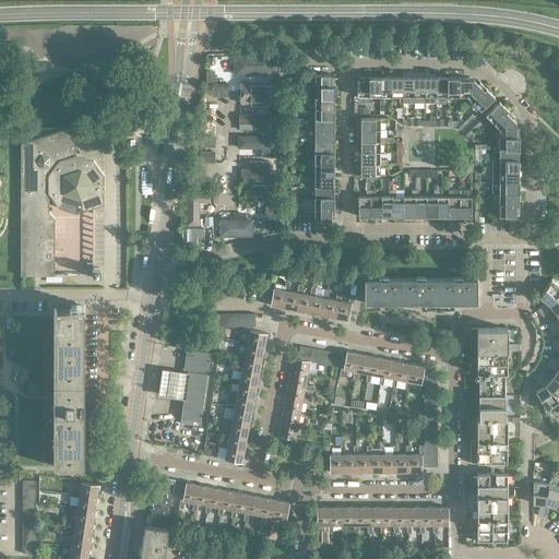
[(273,55),(234,55),(234,75),(272,76),(273,55)]
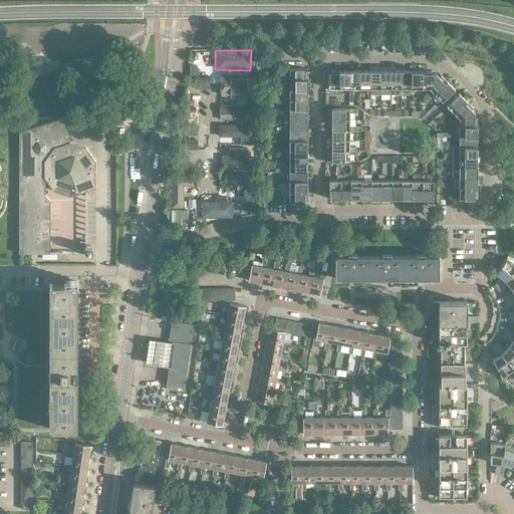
[(305,67),(286,67),(286,88),(289,88),(289,89),(294,89),(307,89),(307,70),(305,69),(305,67)]
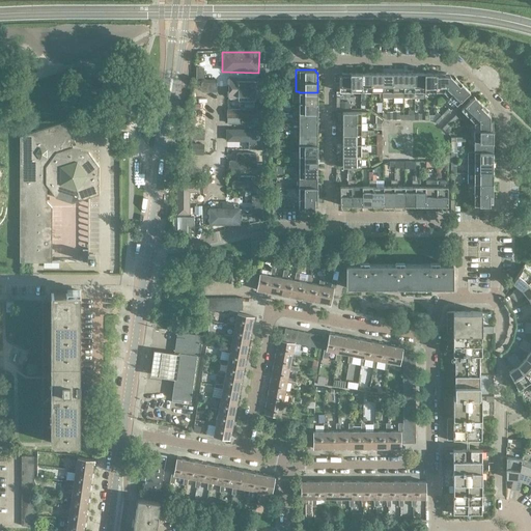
[(339,75),(339,91),(361,91),(362,73),(350,73),(341,73),(341,75),(339,75)]
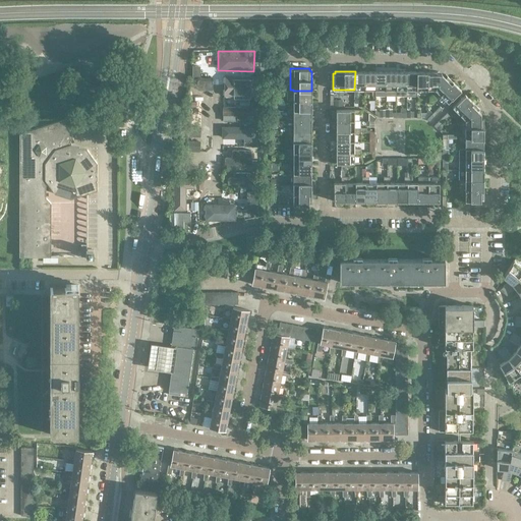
[(354,90),(354,96),(357,96),(357,90),(364,90),(364,71),(355,71),(354,90)]
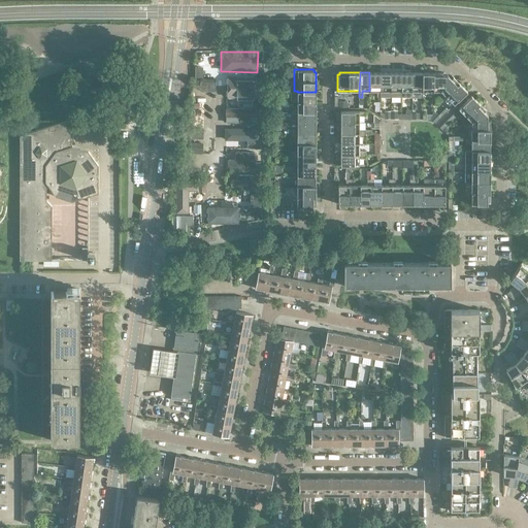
[(369,72),(369,91),(376,91),(376,97),(380,97),(380,72),(369,72)]
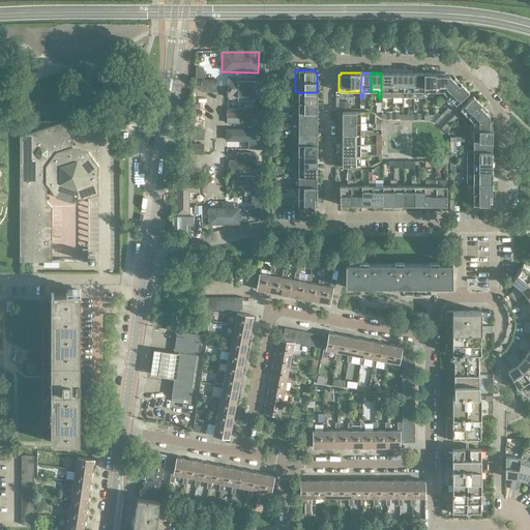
[(392,97),(392,72),(381,72),(381,97),(392,97)]
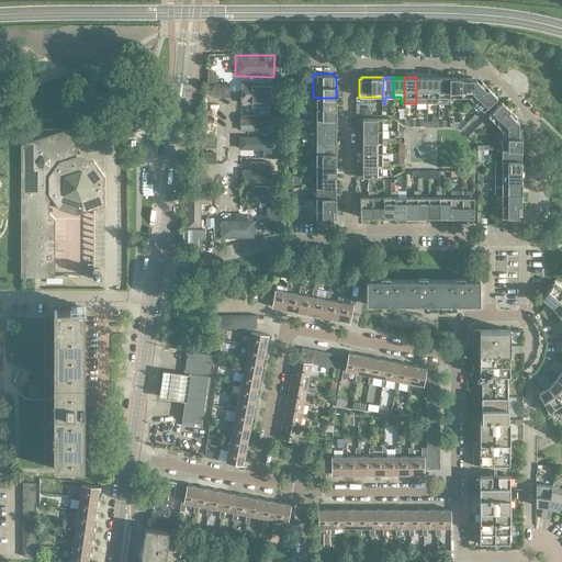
[(416,103),(427,103),(427,77),(416,77),(416,103)]
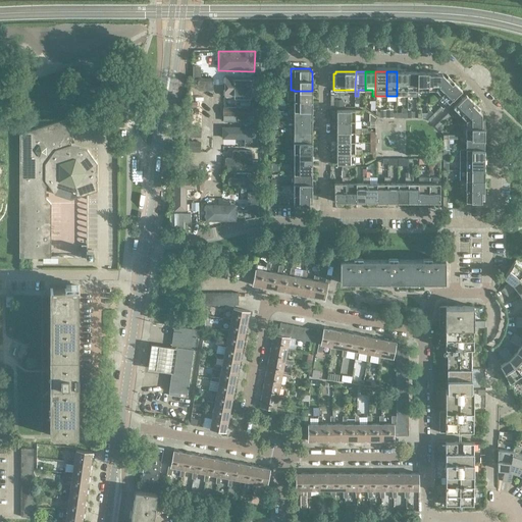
[(397,71),(397,96),(407,96),(407,71),(397,71)]
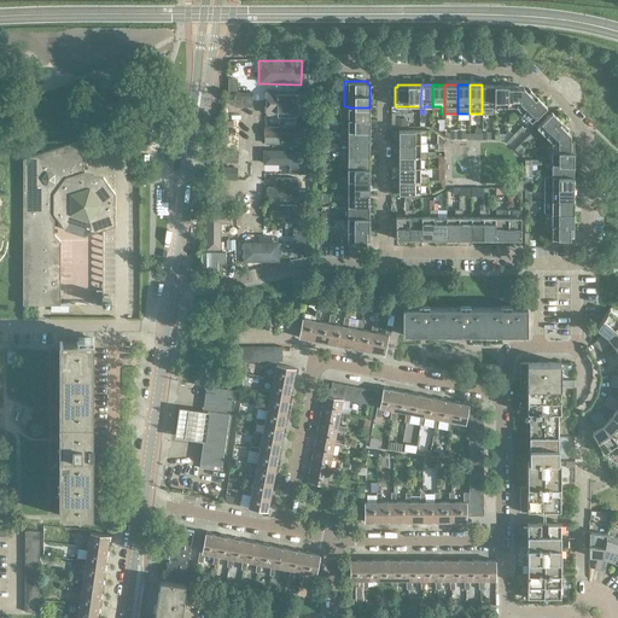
[(482,114),(490,114),(495,114),(495,106),(494,106),(494,85),(482,85),(482,114)]
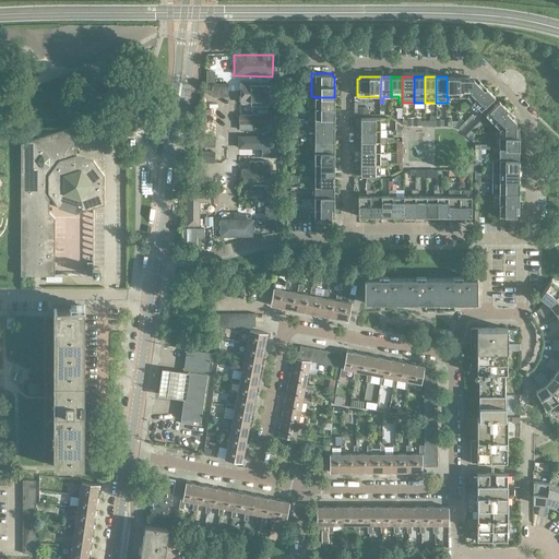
[(459,76),(447,76),(447,96),(448,96),(466,96),(474,79),(468,79),(468,76),(459,76)]
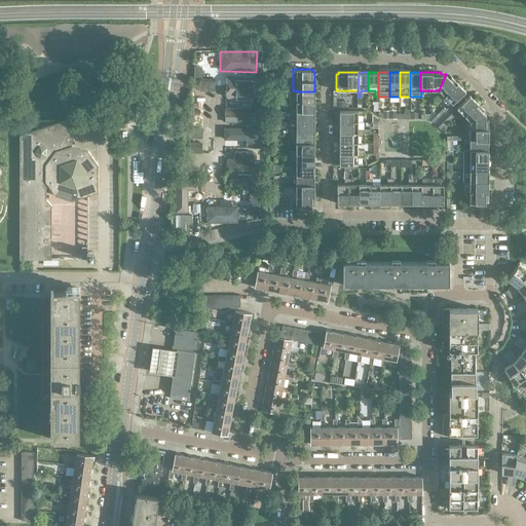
[(449,78),(446,74),(439,90),(452,104),(465,90),(451,76),(449,78)]
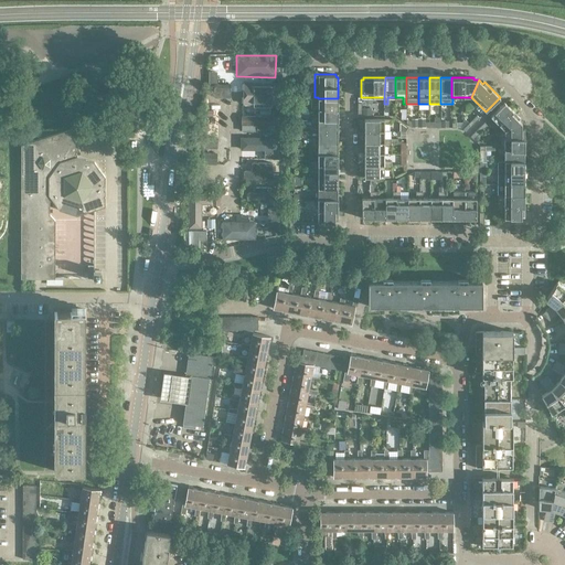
[(283,84),(243,83),(243,95),(253,95),(253,104),(272,104),(272,106),(283,106),(283,84)]
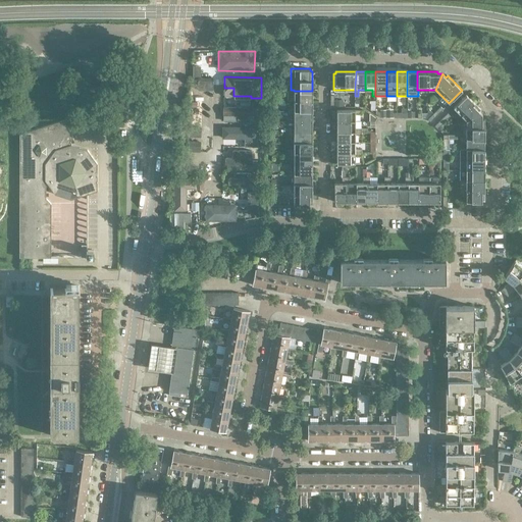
[(198,90),(212,90),(212,77),(198,77),(198,90)]
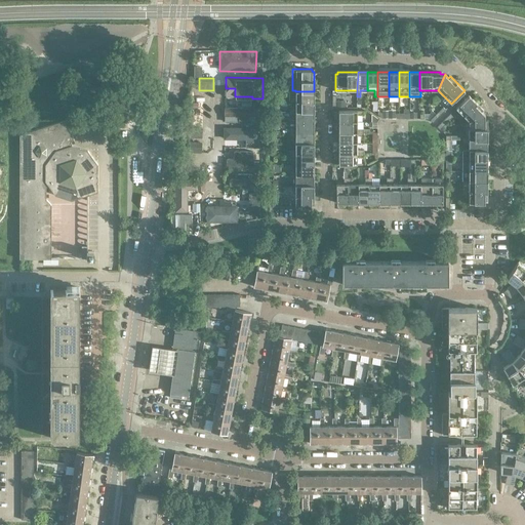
[(289,102),(295,102),(314,102),(314,91),(300,91),(295,91),(295,90),(292,90),(289,90),(289,102)]
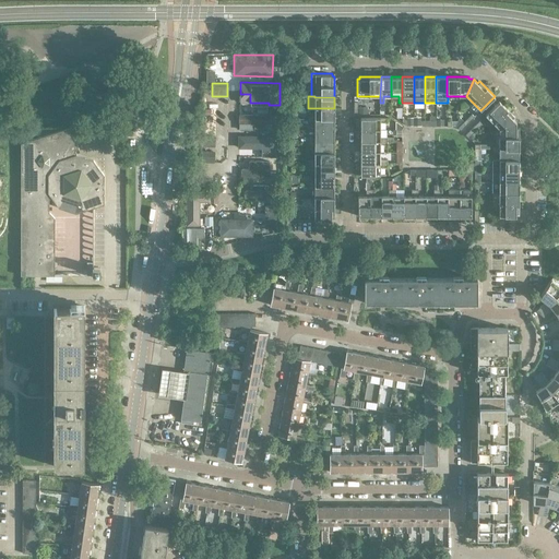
[(514,116),(499,100),(485,115),(499,129),(516,121),(512,118),(514,116)]
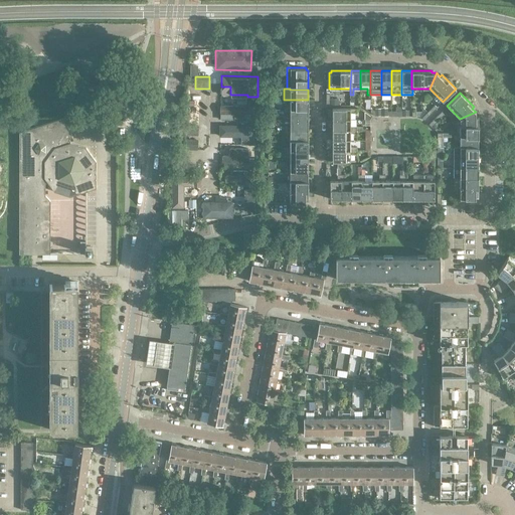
[(284,106),(284,110),(308,110),(308,100),(290,100),(290,107),(284,106)]
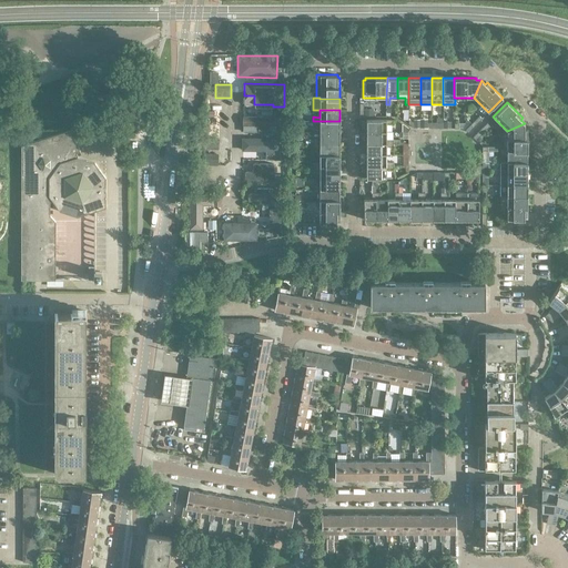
[(274,117),(243,117),(243,127),(257,127),(257,134),(270,134),(270,125),(274,125),(274,117)]
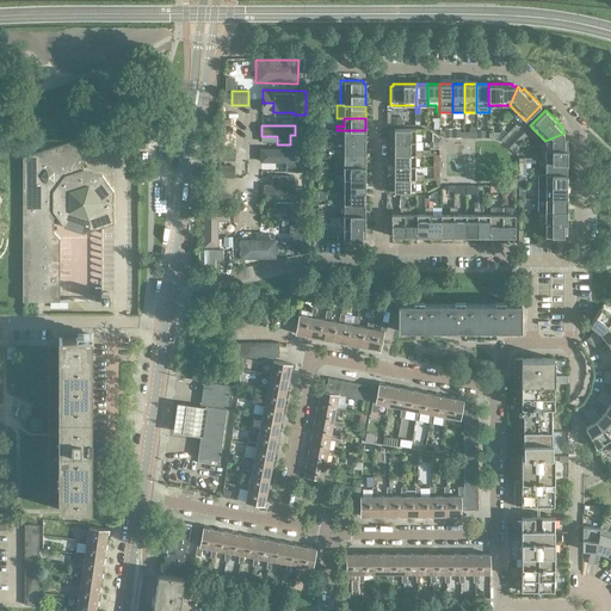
[(499,133),(497,137),(500,139),(506,134),(507,133),(501,127),(499,133)]
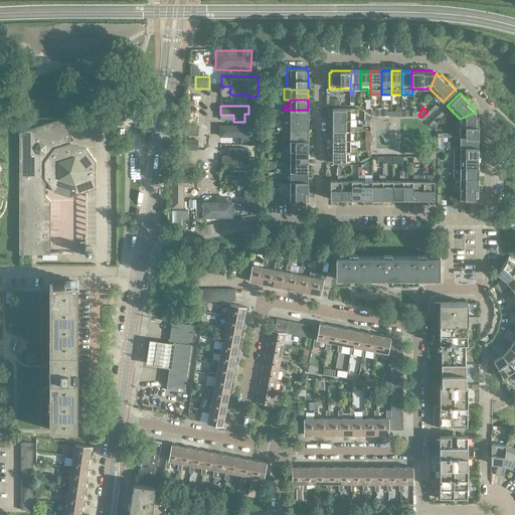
[(332,109),(332,119),(350,119),(350,112),(356,112),(356,109),(350,109),(332,109)]
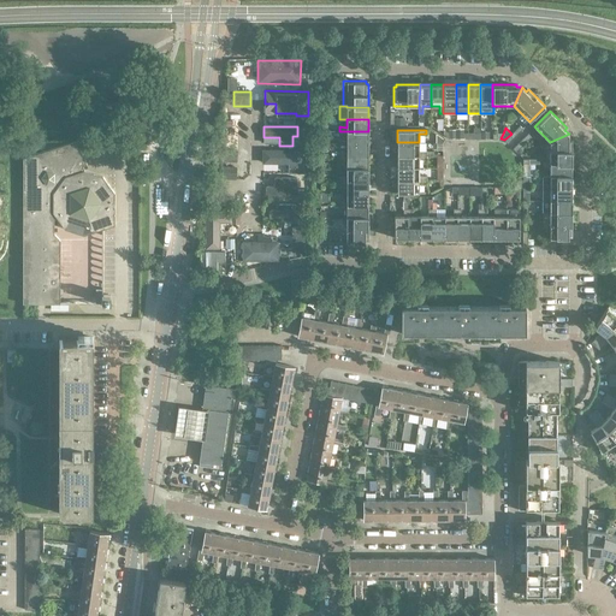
[(368,131),(339,131),(339,135),(347,135),(347,143),(368,143),(368,131)]
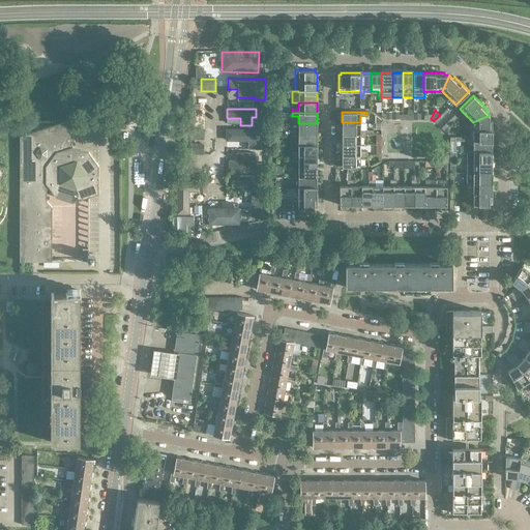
[(490,115),(473,122),(473,140),(467,140),(467,142),(492,142),(492,129),(492,121),(490,121),(490,115)]
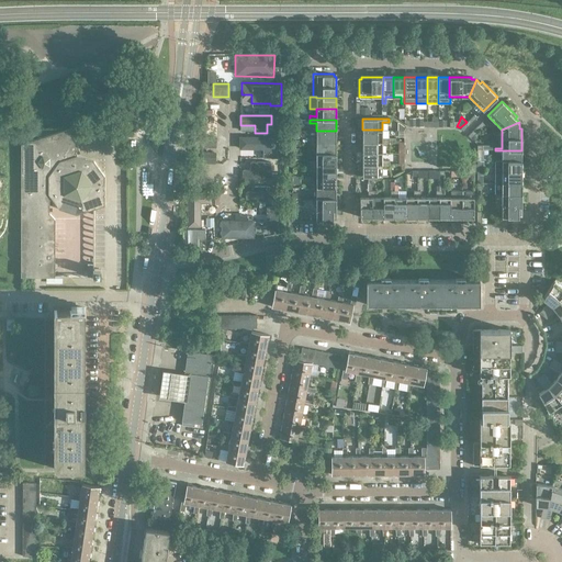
[(21,144),(21,246),(21,277),(55,277),(55,220),(55,218),(49,213),(49,195),(59,209),(76,214),(104,205),(104,195),(103,195),(104,193),(104,176),(93,160),(77,155),(76,150),(79,149),(71,127),(21,144)]
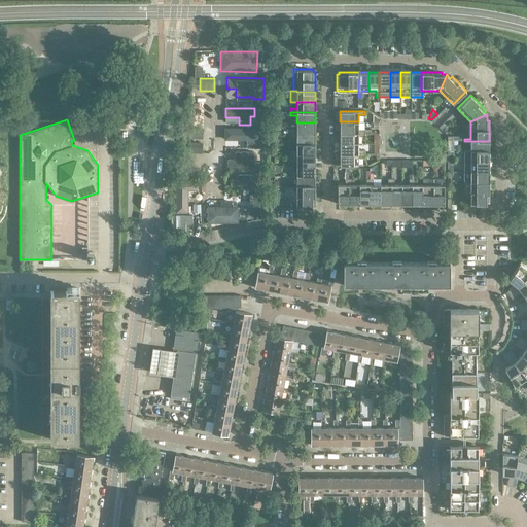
[(340,121),(340,133),(364,133),(364,129),(358,129),(358,121),(340,121)]
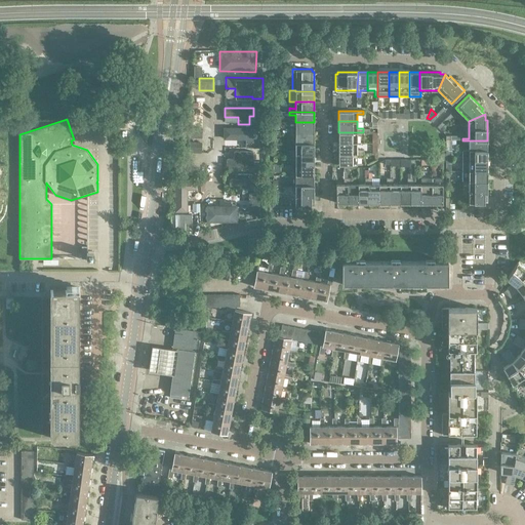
[(289,129),(289,132),(314,132),(314,122),(295,122),(295,129),(289,129)]
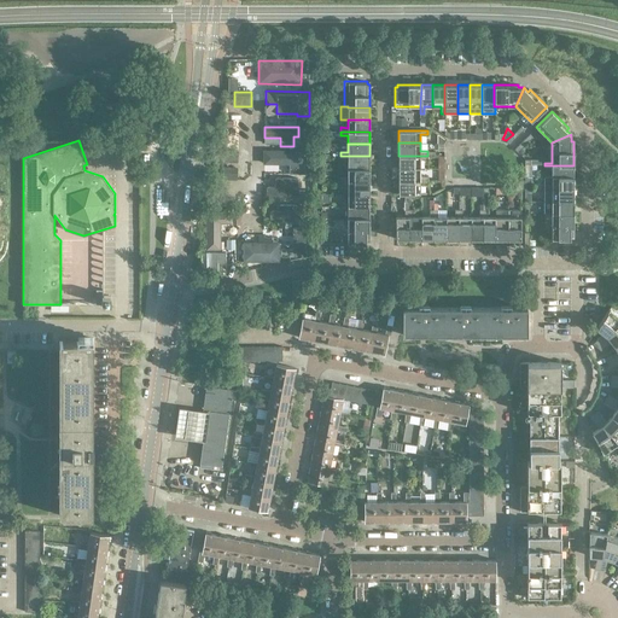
[(304,151),(303,151),(264,151),(264,163),(289,163),(289,173),(304,173),(304,151)]
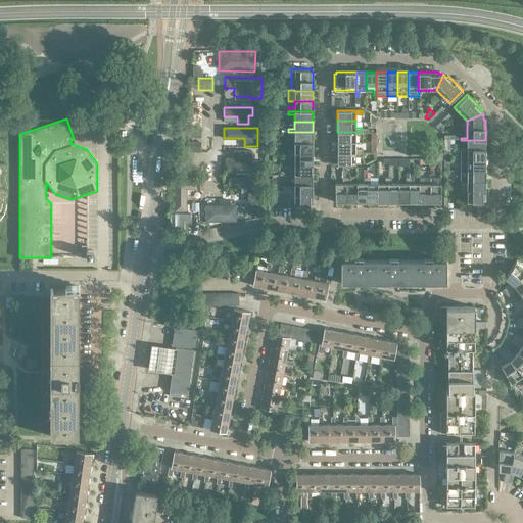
[(313,132),(288,132),(288,136),(294,136),(294,143),(313,143),(313,132)]
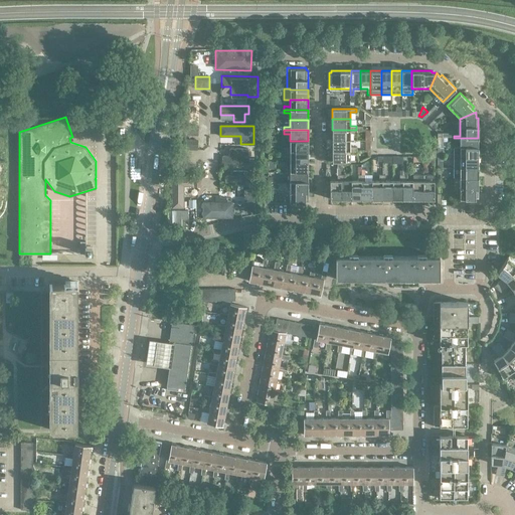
[(332,130),(332,140),(350,140),(350,133),(356,133),(356,130),(332,130)]
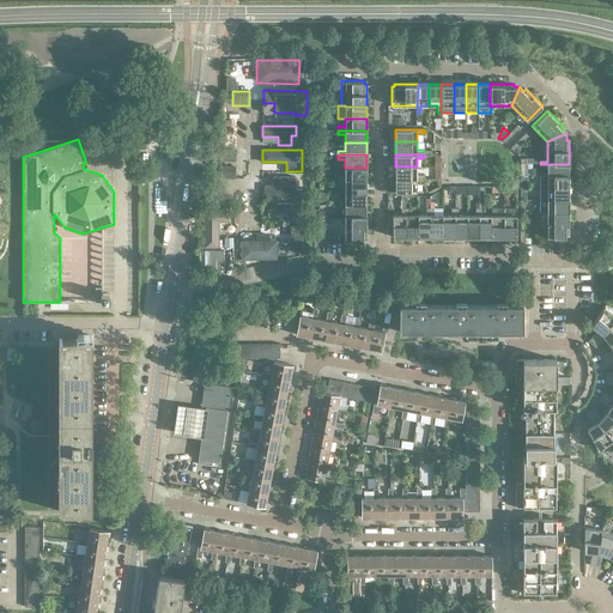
[(222,164),(222,177),(232,177),(234,165),(222,164)]
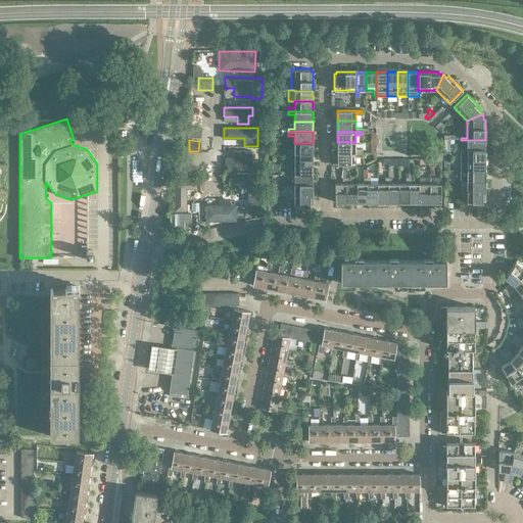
[(485,140),(461,140),(461,142),(467,142),(467,149),(485,149),(485,140)]
